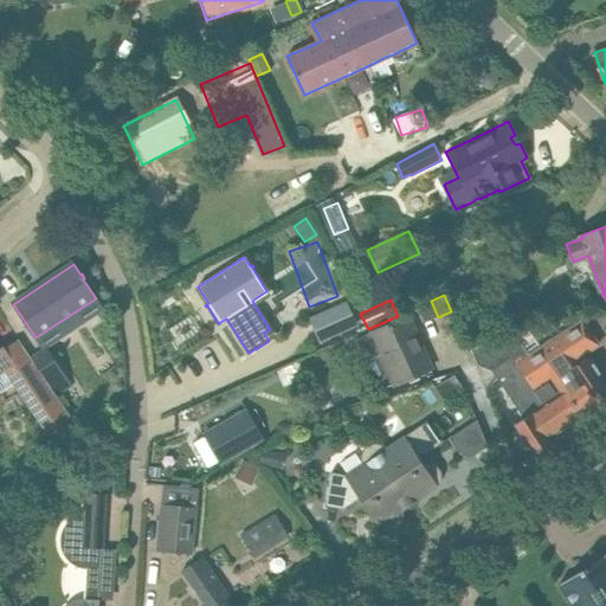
[(320,341),(355,327),(345,302),(309,315),(320,341)]
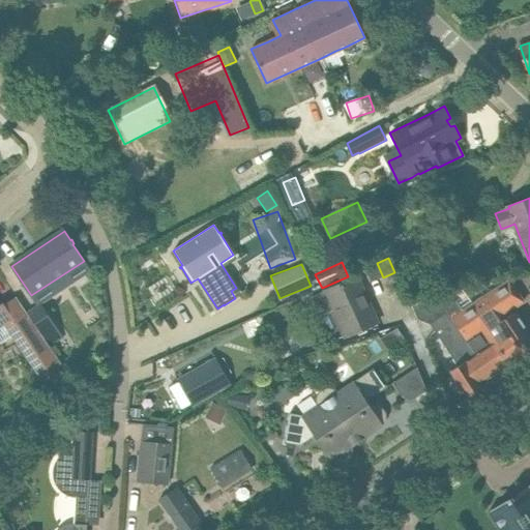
[(466,270),(446,275),(451,292),(471,287),(466,270)]
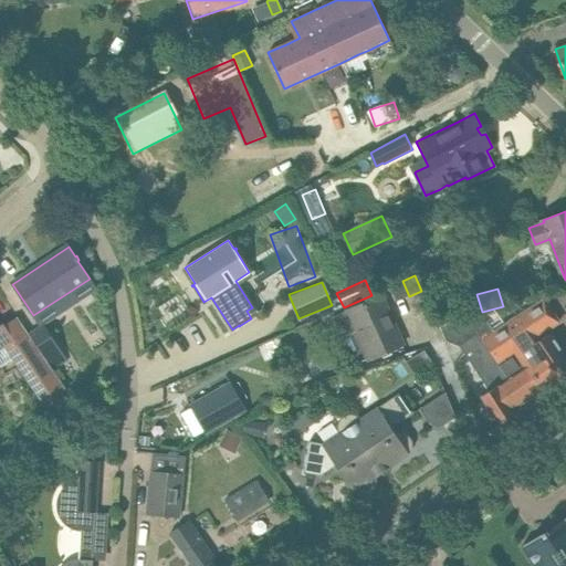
[(347,311),(333,316),(341,337),(356,331),(368,359),(401,344),(397,334),(381,295),(347,310),(347,311)]
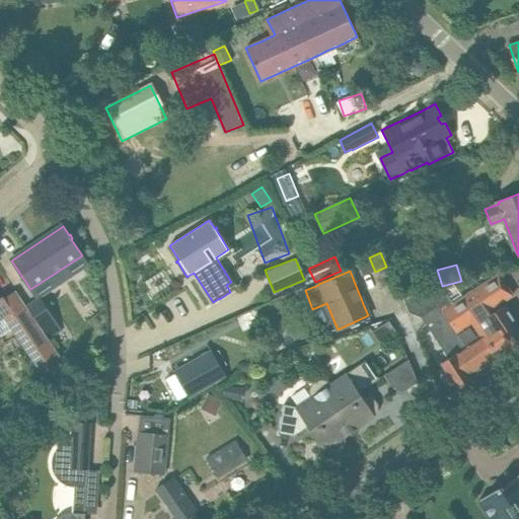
[(440,286),(429,290),(455,331),(471,321),(496,357),(509,348),(512,352),(513,351),(516,352),(518,350),(518,336),(515,330),(514,328),(518,325),(503,301),(512,295),(504,283),(498,274),(472,291),(453,304),(440,286)]
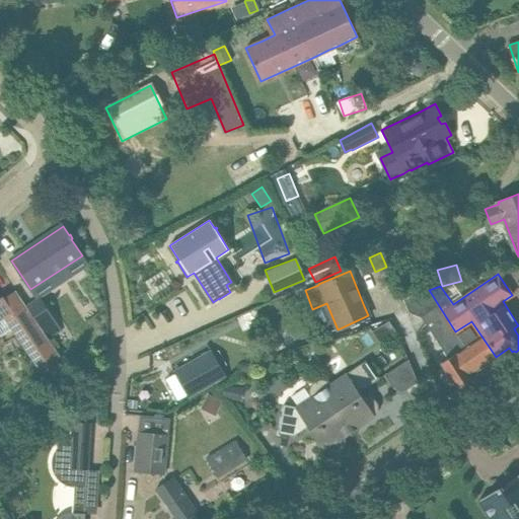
[(0,337),(12,329),(39,372),(60,358),(46,337),(26,306),(15,290),(4,298),(2,295),(0,296),(0,337)]
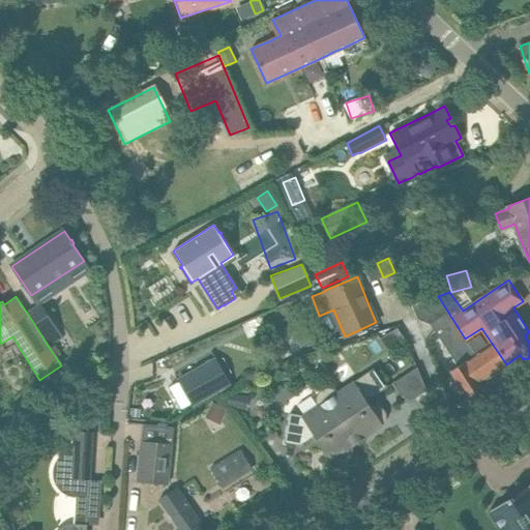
[(438,296),(412,305),(417,319),(430,324),(449,352),(463,344),(471,357),(458,365),(450,371),(468,396),(469,395),(473,395),(478,392),(479,389),(480,388),(477,384),(506,364),(481,328),(465,339),(438,296)]
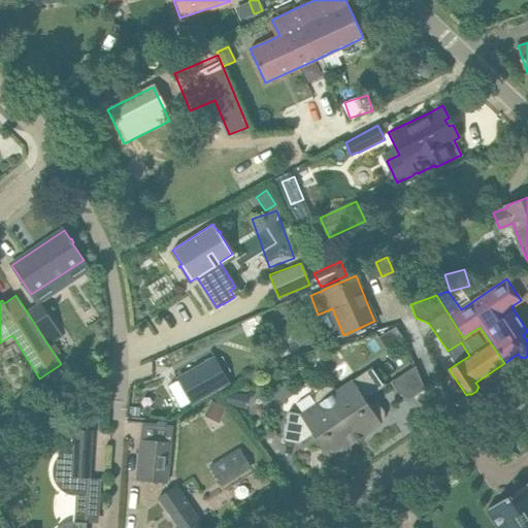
[(61,335),(52,321),(40,303),(27,311),(46,342),(47,342),(48,343),(61,335)]
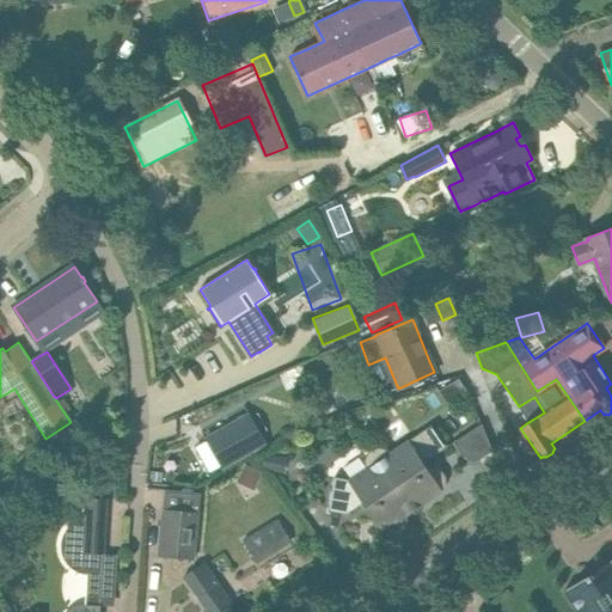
[(444,387),(452,401),(466,391),(458,378),(444,387)]
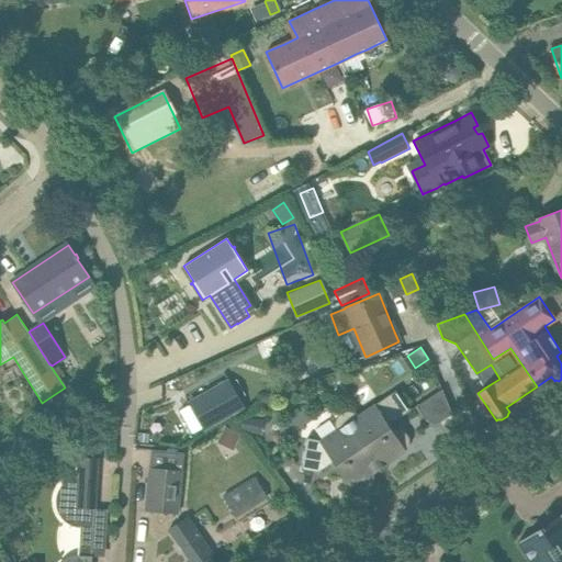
[(228,379),(187,402),(204,431),(245,408),(228,379)]
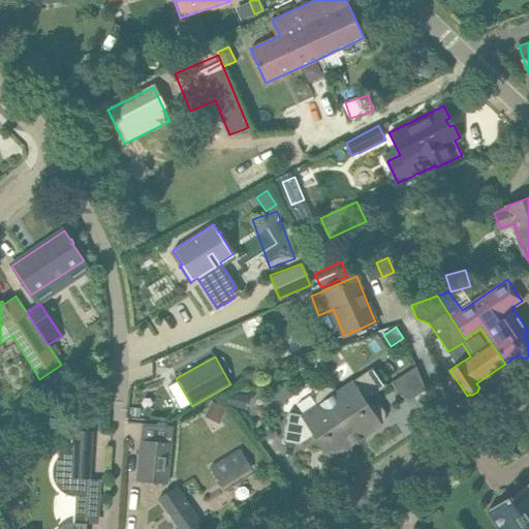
[(323,387),(321,389),(320,390),(355,442),(381,425),(382,424),(383,422),(384,421),(384,417),(385,415),(385,414),(384,413),(384,411),(383,410),(382,409),(381,407),(380,407),(379,406),(377,405),(375,404),(374,404),(372,404),(370,405),(368,405),(367,406),(364,401),(385,386),(372,367),(335,392),(333,390),(328,387),(325,387),(323,387)]
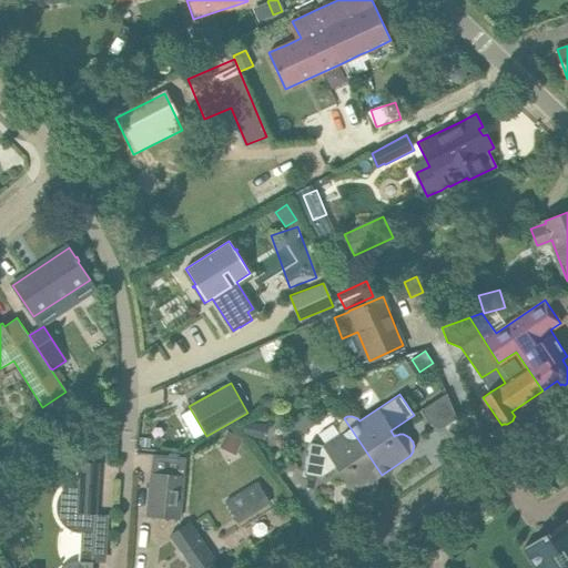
[(446,394),(421,411),(428,423),(429,424),(430,426),(433,427),(436,428),(438,428),(440,428),(443,427),(445,426),(457,418),(446,394)]
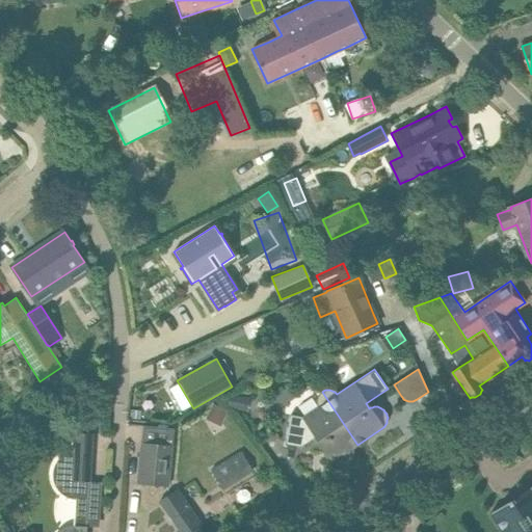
[(288,423),(285,444),(300,447),(316,436),(333,460),(334,462),(336,463),(338,464),(341,466),(343,466),(345,466),(346,466),(348,464),(349,463),(350,462),(352,460),(353,459),(353,457),(353,456),(354,454),(353,453),(353,451),(353,450),(352,448),(357,445),(322,392),(320,393),(318,395),(317,396),(317,398),(316,399),(316,401),(316,403),(316,404),(317,406),(317,407),(302,418),(290,415),(288,423)]
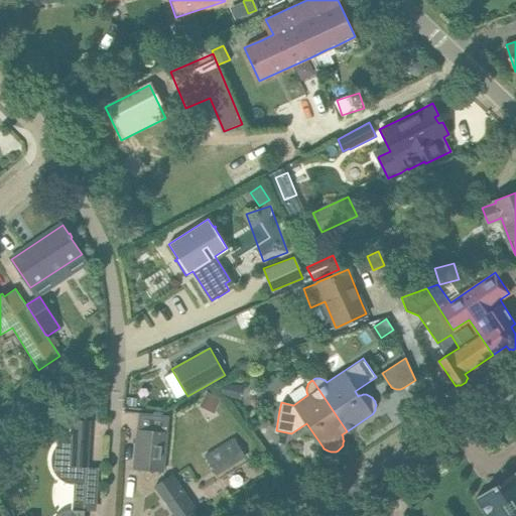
[(127,398),(126,405),(136,406),(137,399),(127,398)]
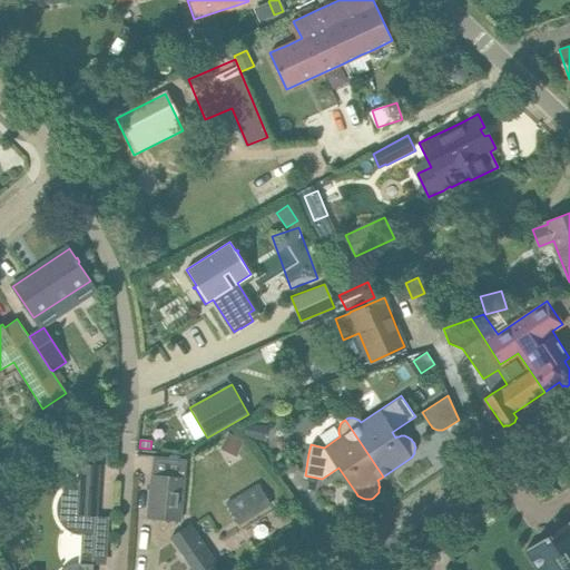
[(187,460),(153,457),(151,474),(147,518),(180,521),(185,478),(187,460)]
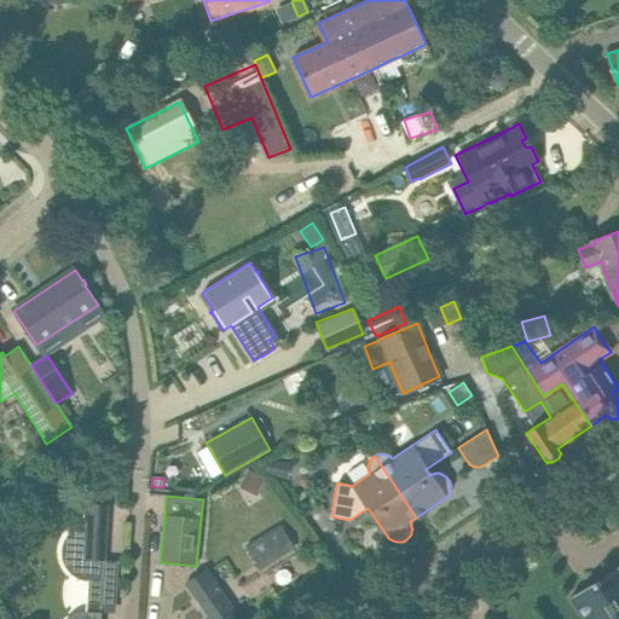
[(63,542),(62,550),(62,557),(64,563),(68,570),(74,576),(81,579),(88,580),(104,582),(105,560),(108,521),(108,504),(84,503),(84,520),(82,525),(77,526),(71,530),(67,536),(63,542)]
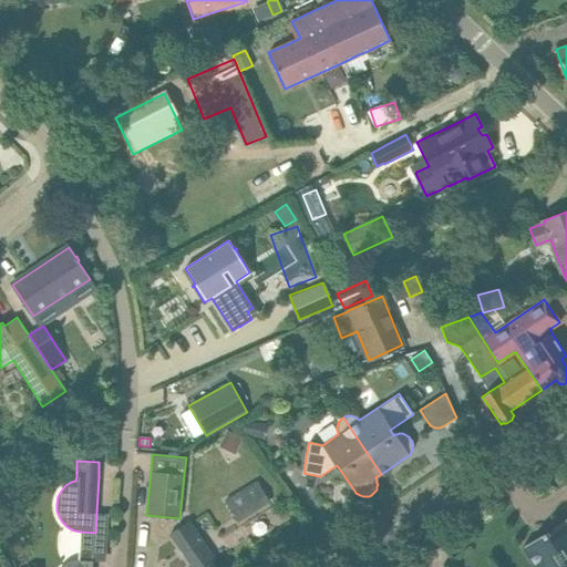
[(238,519),(268,502),(257,483),(226,501),(238,519)]
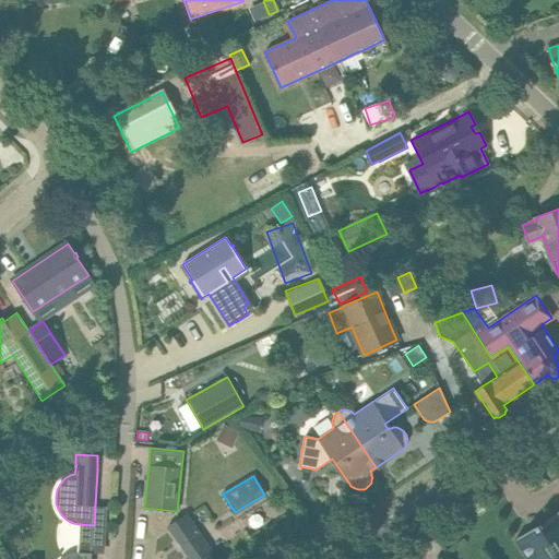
[(190,558),(188,558),(210,558),(209,557),(213,554),(187,514),(168,526),(190,558)]
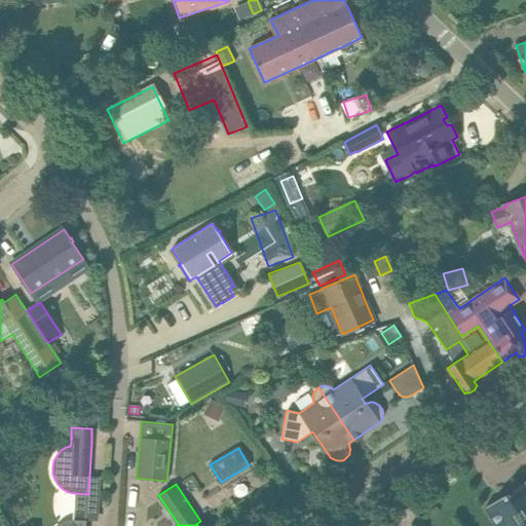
[(525,525),(525,489),(508,502),(505,498),(509,496),(506,493),(486,506),(498,525),(525,525)]
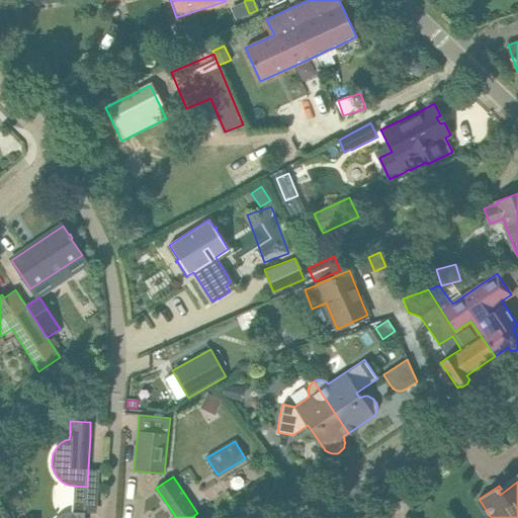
[(87,487),(74,486),(73,511),(85,512),(87,487)]
